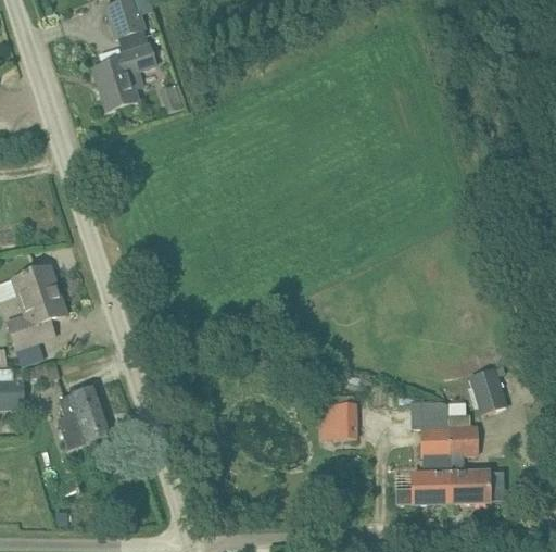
[(105,7),(116,38),(143,29),(135,0),(126,0),(105,7)]
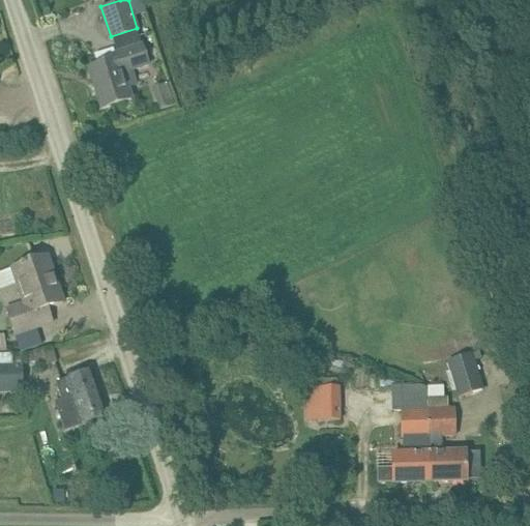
[(112,50),(115,57),(88,65),(101,106),(131,96),(123,70),(149,61),(143,39),(112,50)]
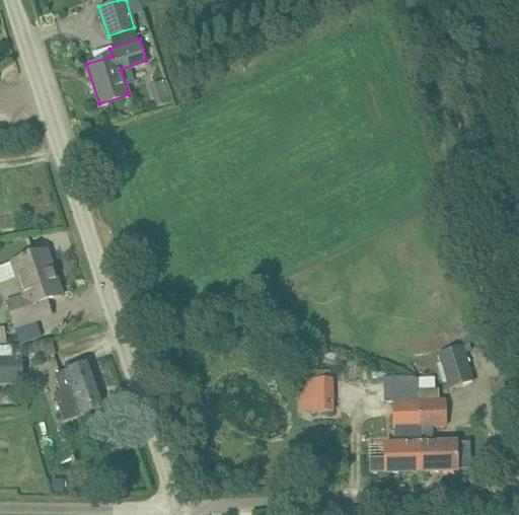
[(46,248),(26,254),(11,260),(23,294),(6,300),(14,325),(51,312),(47,299),(62,294),(46,248)]
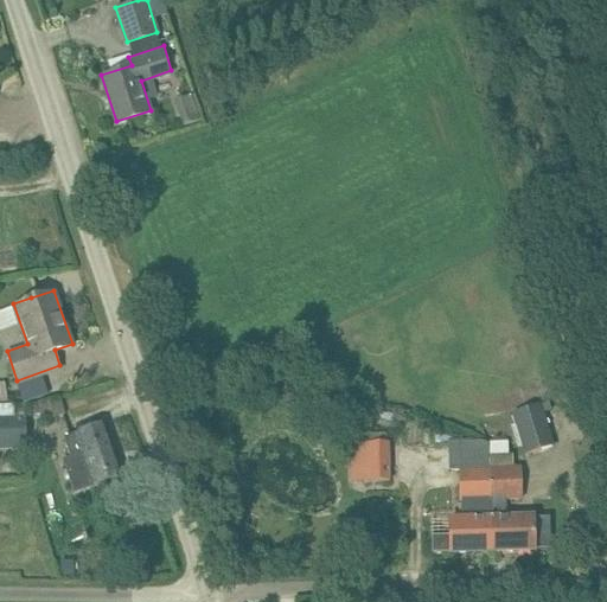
[(58,395),(31,401),(36,418),(63,412),(58,395)]
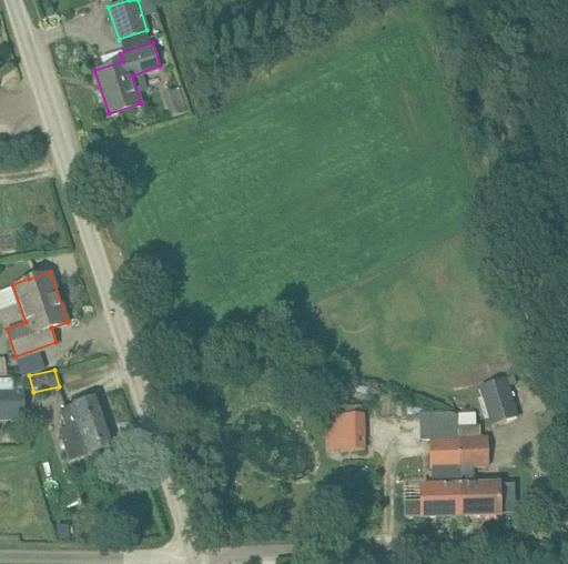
[(518,413),(506,375),(478,385),(490,424),(518,413)]
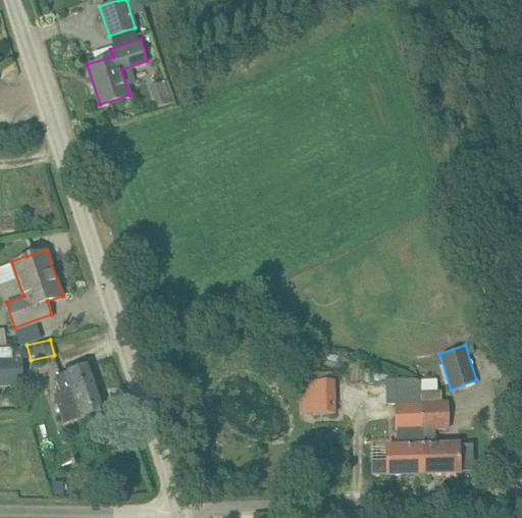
[(12,346),(0,346),(0,356),(13,356),(12,346)]
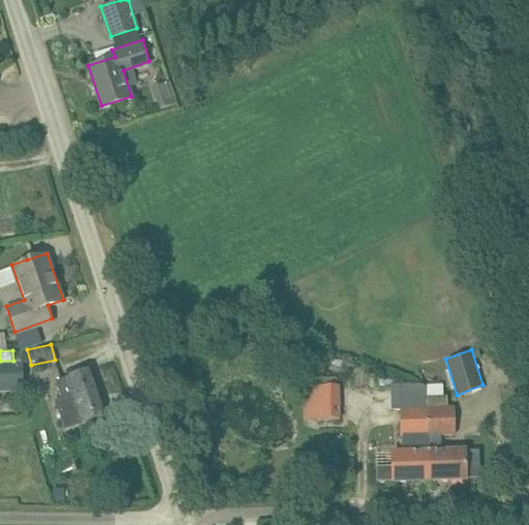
[(107,413),(91,367),(56,379),(61,396),(71,393),(82,423),(107,413)]
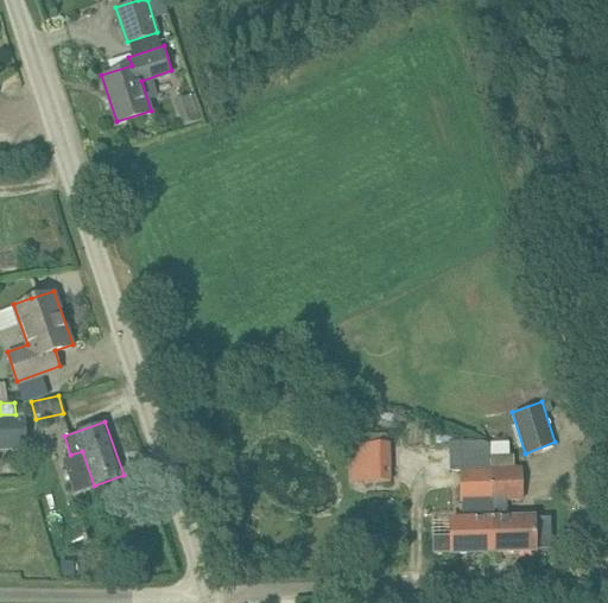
[(391,478),(388,440),(362,442),(365,480),(391,478)]
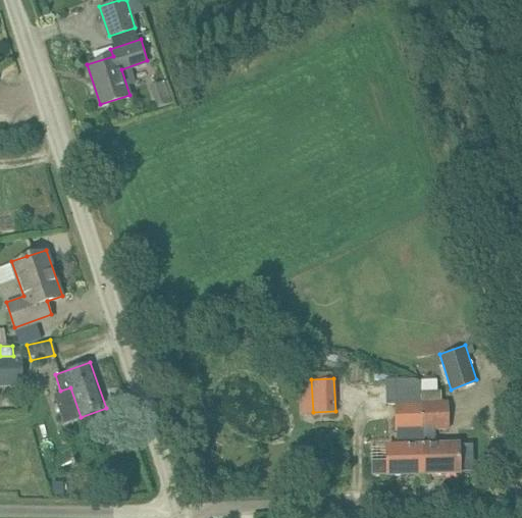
[(447,400),(421,400),(421,402),(423,444),(423,471),(474,470),(473,444),(459,444),(459,443),(434,444),(434,428),(448,427),(447,400)]
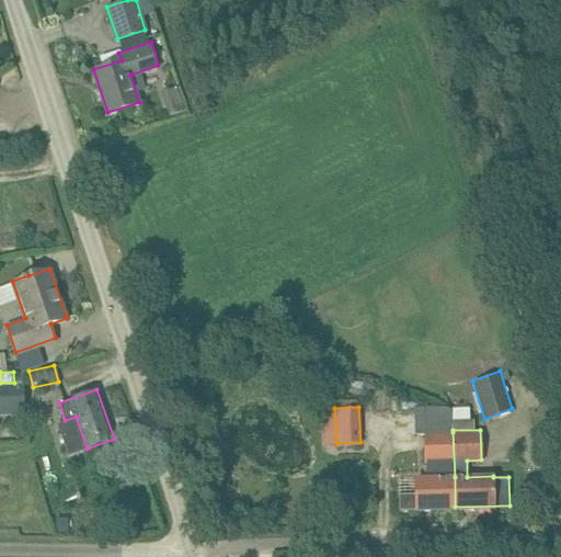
[(414,493),(399,495),(399,509),(455,507),(455,477),(453,432),(424,432),(423,432),(424,459),(426,459),(426,478),(414,478),(414,493)]
